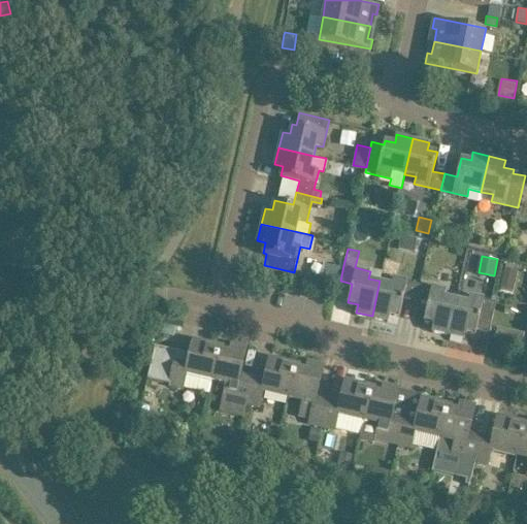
[(505,266),(518,269),(519,264),(506,261),(505,266)]
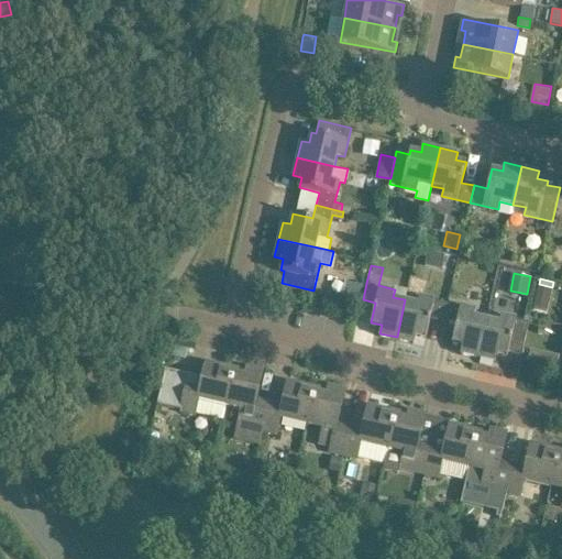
[(346,296),(360,299),(363,284),(350,281),(346,296)]
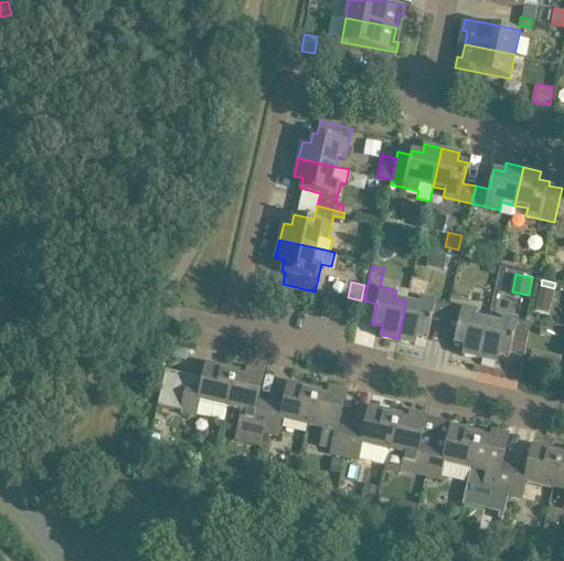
[(428,337),(433,316),(446,319),(449,302),(421,296),(418,304),(406,300),(398,338),(415,342),(417,334),(428,337)]
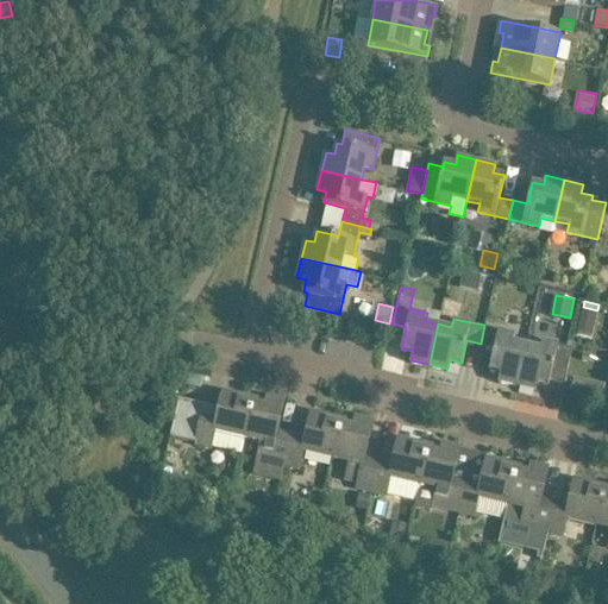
[(484,325),(481,344),(494,347),(489,369),(501,371),(499,379),(518,384),(526,344),(513,340),(514,332),(484,325)]
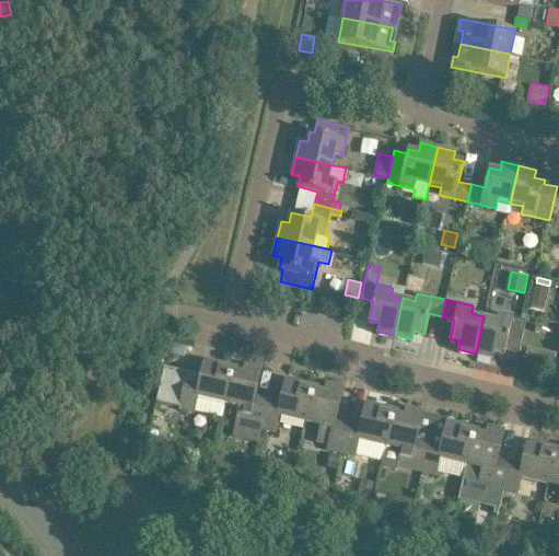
[(497,319),(484,316),(476,354),(493,358),(495,349),(505,351),(507,347),(519,350),(526,319),(498,312),(497,319)]
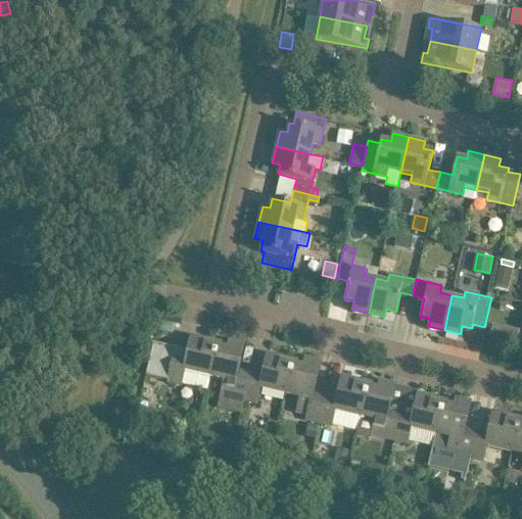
[(163,321),(161,329),(172,331),(174,323),(163,321)]
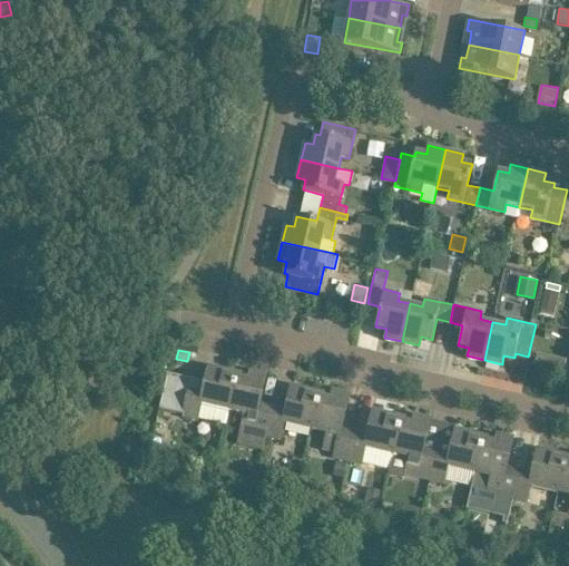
[(548,366),(550,353),(537,350),(535,362),(548,366)]
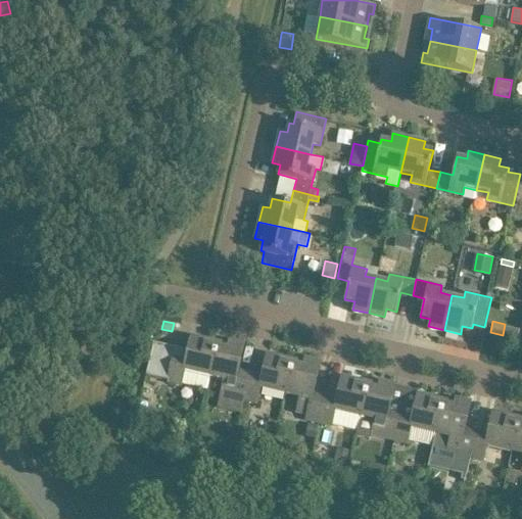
[(215,351),(218,341),(192,335),(187,357),(174,354),(175,349),(153,344),(146,374),(182,382),(182,381),(206,387),(215,351)]
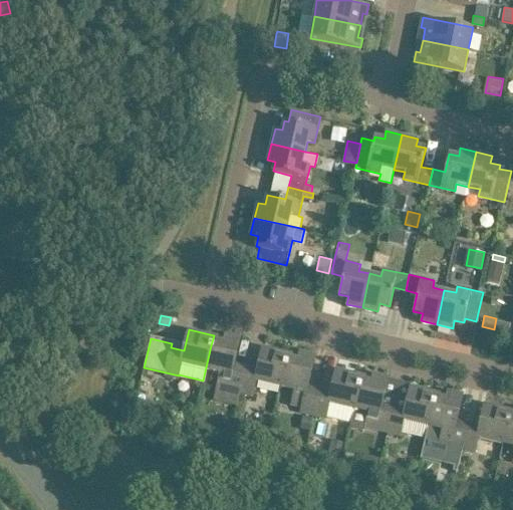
[(225,338),(214,335),(211,345),(203,380),(204,380),(207,368),(221,371),(215,399),(237,403),(246,364),(235,362),(241,337),(226,334),(225,338)]
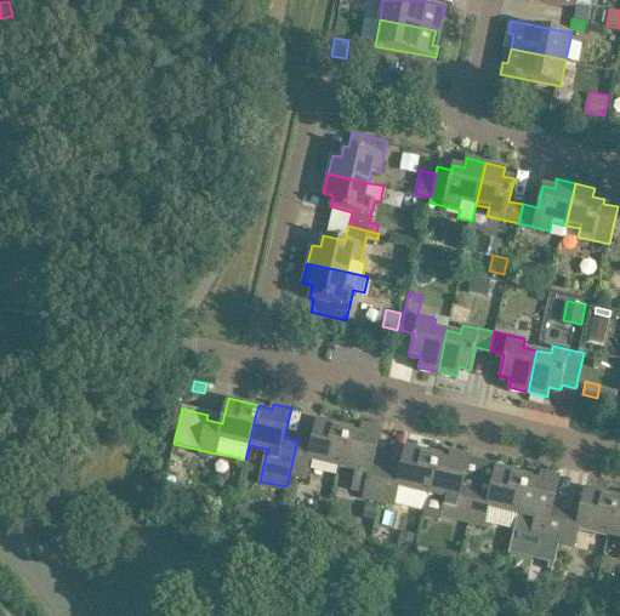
[(318,418),(312,444),(297,440),(286,486),(288,488),(291,472),(306,475),(310,458),(339,466),(345,438),(348,426),(318,418)]
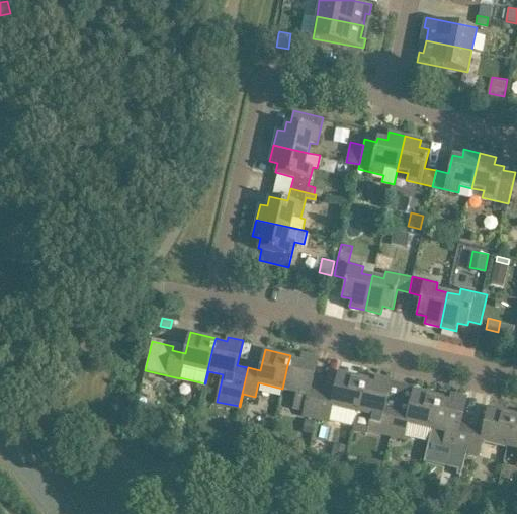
[(290,355),(287,365),(282,389),(298,393),(294,406),(306,408),(305,413),(316,415),(322,391),(311,388),(318,357),(303,354),(302,358),(290,355)]
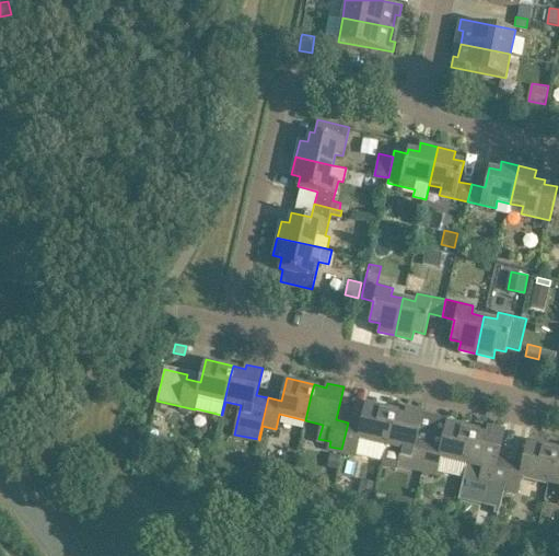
[(394,419),(396,409),(367,402),(361,426),(348,423),(341,449),(357,453),(384,460),(387,446),(394,419)]
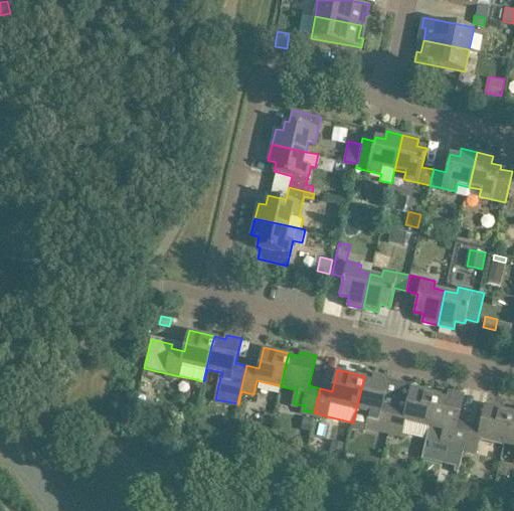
[(389,431),(395,405),(383,402),(389,377),(374,374),(373,378),(364,376),(362,385),(356,409),(370,413),(367,426),(389,431)]
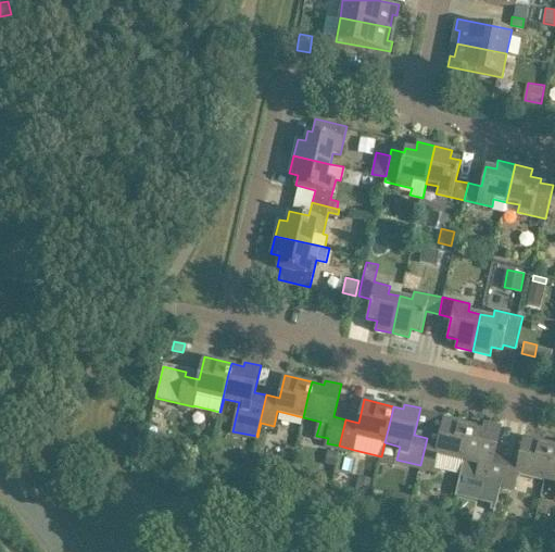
[(427,438),(420,465),(434,468),(436,466),(462,473),(470,436),(472,425),(444,418),(439,440),(427,438)]
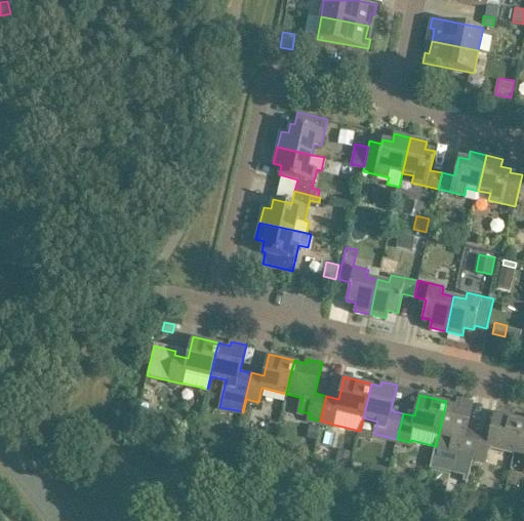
[(446,401),(444,411),(436,446),(451,449),(450,451),(473,457),(479,431),(467,428),(473,403),(457,399),(456,403),(446,401)]
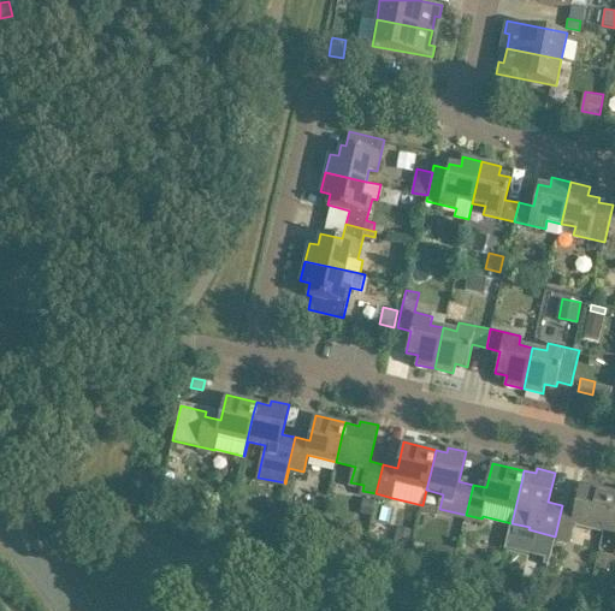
[(575,509),(562,505),(555,537),(571,540),(575,522),(604,529),(610,503),(614,491),(581,484),(575,509)]
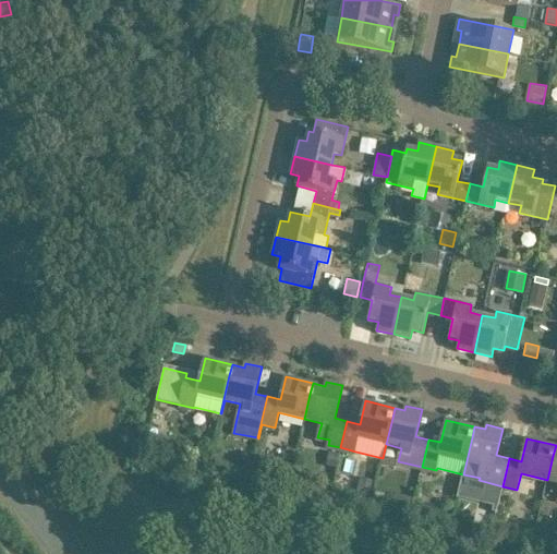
[(556,445),(553,456),(547,480),(556,482),(556,445)]
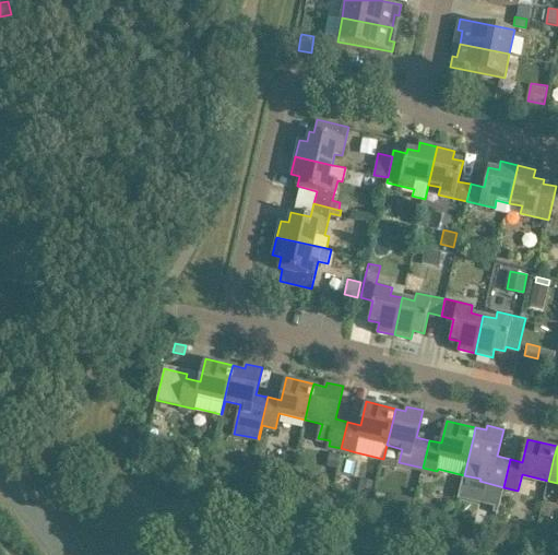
[(238,453),(236,462),(236,463),(250,467),(250,465),(254,453),(244,450),(238,453)]
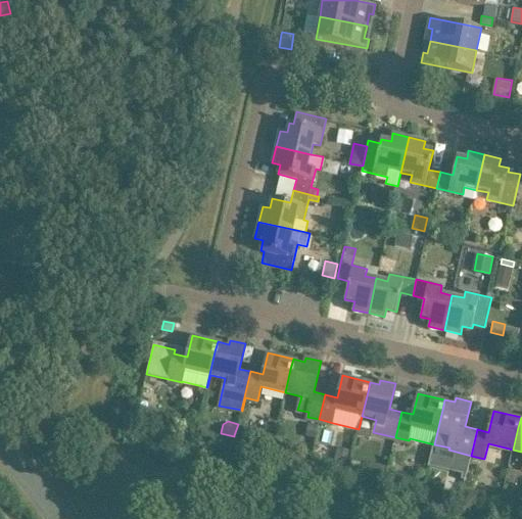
[(315,436),(318,423),(309,421),(305,434),(315,436)]
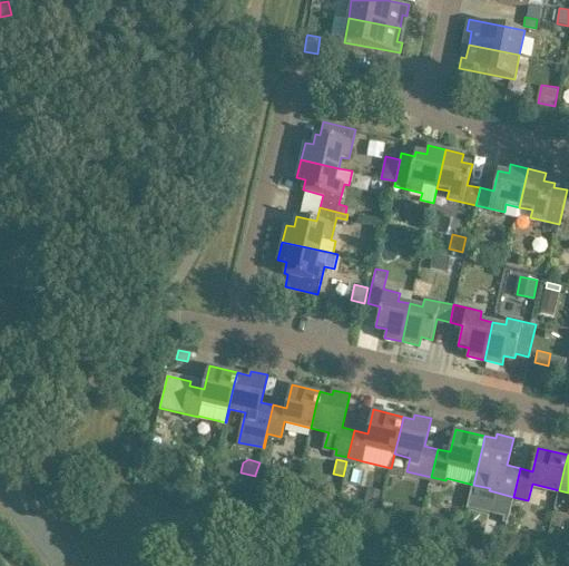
[(364,501),(379,505),(382,490),(368,487),(364,501)]
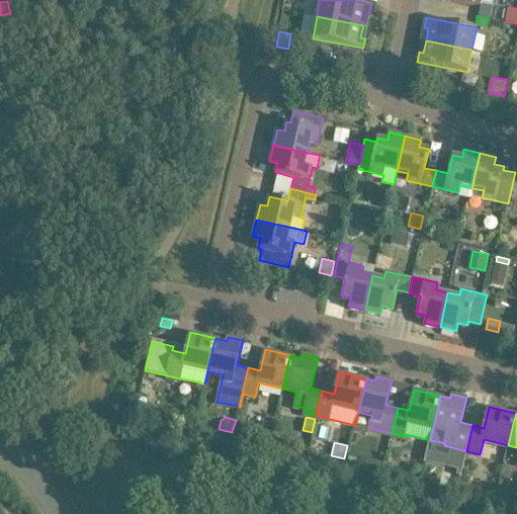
[(380,470),(383,461),(368,457),(366,467),(380,470)]
